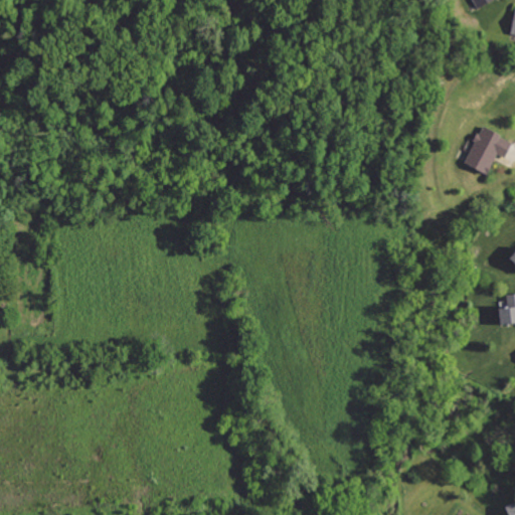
[(475,0),(481,10),(497,0),(475,0)]
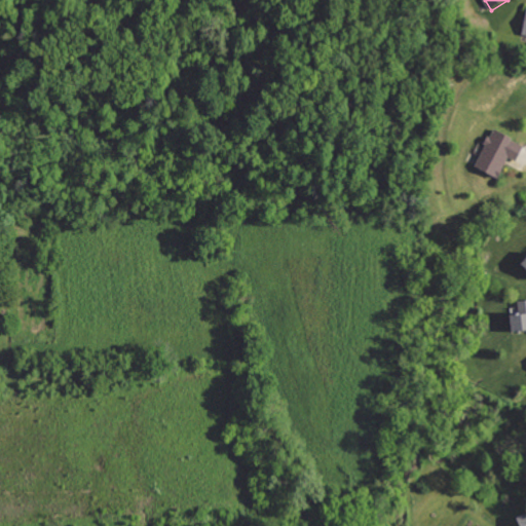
[(525,145),(494,128),(475,166),(498,178),(506,160),(516,165),(525,145)]
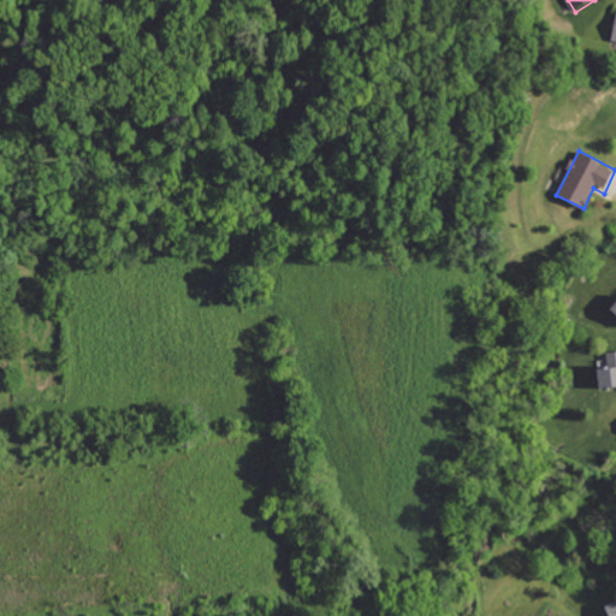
[(597,365),(600,389),(615,385),(615,347),(604,349),(605,362),(597,365)]
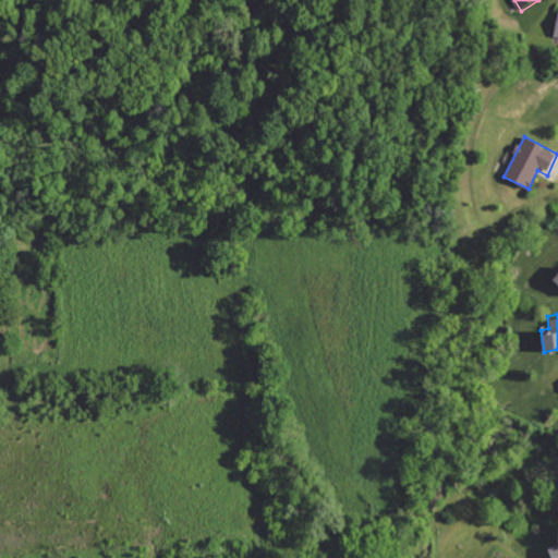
[(557,557),(557,540),(546,546),(552,557),(557,557)]
